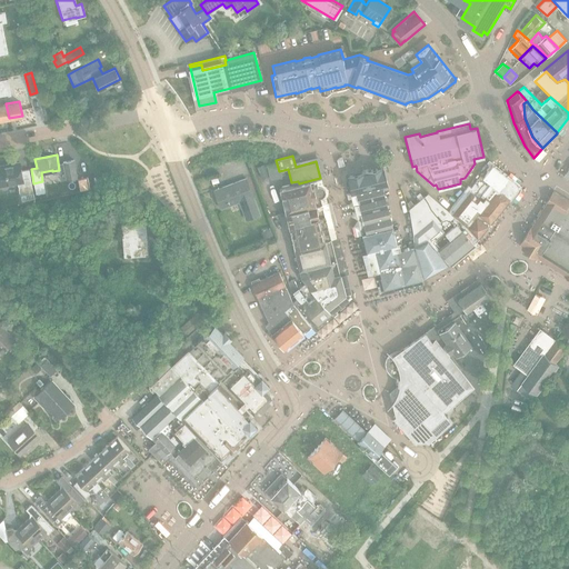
[(62,161),(66,179),(77,177),(73,160),(62,161)]
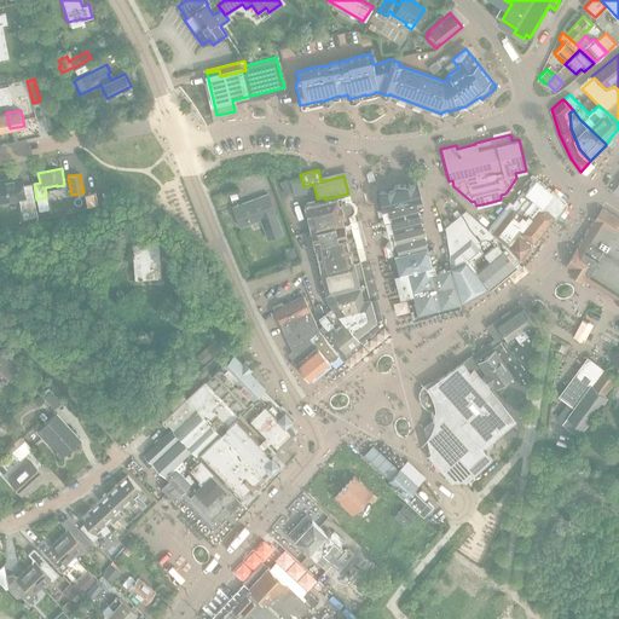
[(32,184),(23,185),(21,175),(0,179),(0,201),(18,198),(22,215),(1,219),(4,225),(38,219),(32,184)]
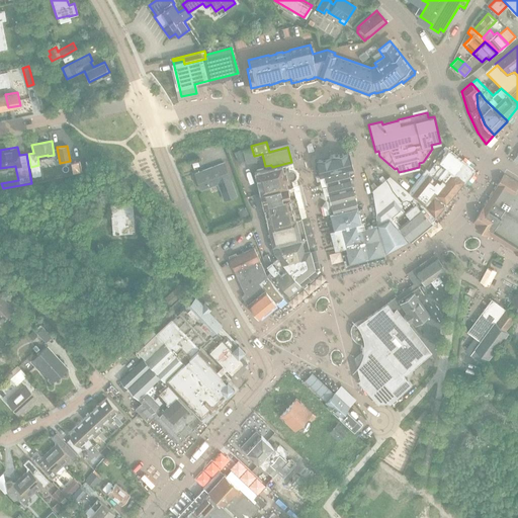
[(324,175),(348,169),(349,173),(353,171),(348,151),(348,150),(329,155),(329,156),(315,159),(319,173),(319,175),(320,175),(320,176),(324,175)]
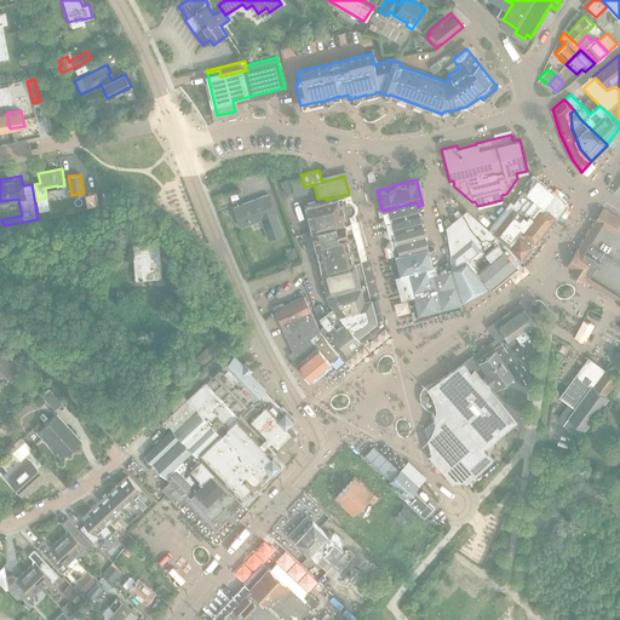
[(550,212),(556,217),(563,207),(564,205),(564,202),(562,200),(537,179),(527,193),(523,190),(510,207),(507,205),(488,230),(492,233),(509,247),(539,208),(544,211),(545,208),(550,212)]
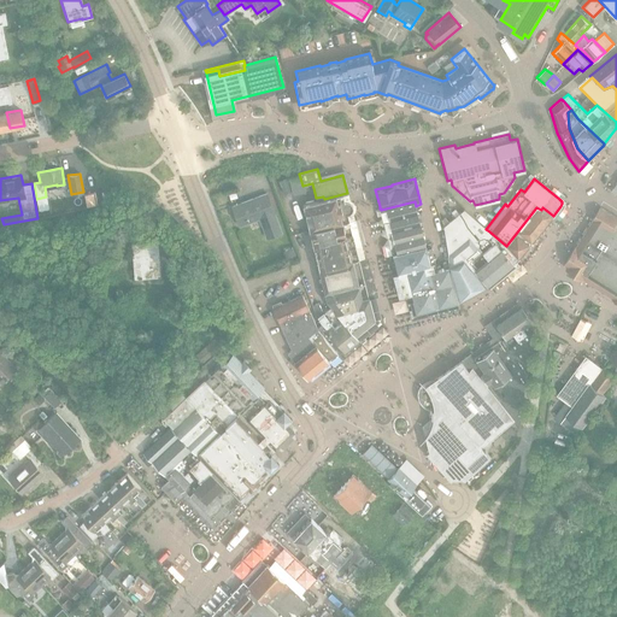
[(105,200),(103,189),(93,192),(94,201),(105,200)]
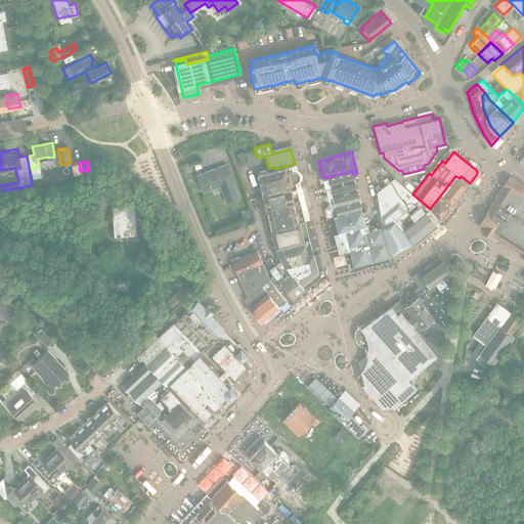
[(228,201),(238,197),(226,165),(198,175),(204,190),(222,184),(228,201)]
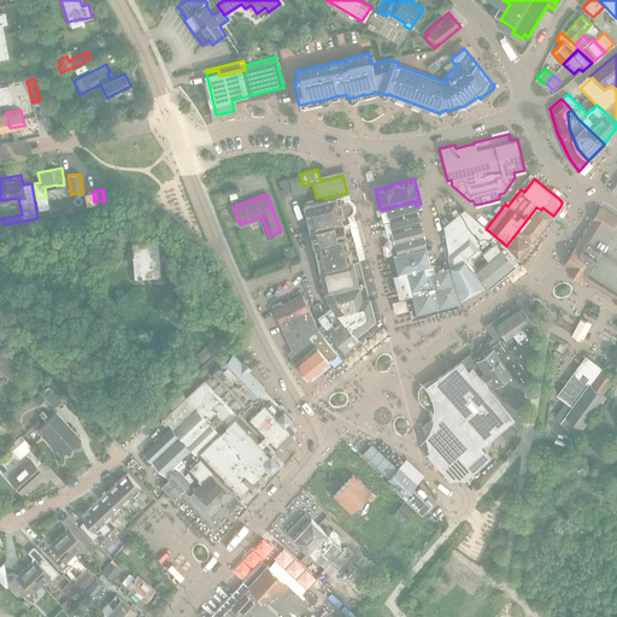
[(310,230),(350,221),(347,215),(350,213),(352,211),(353,207),(352,204),(350,201),(346,200),(345,201),(342,194),(324,199),(303,205),(310,230)]
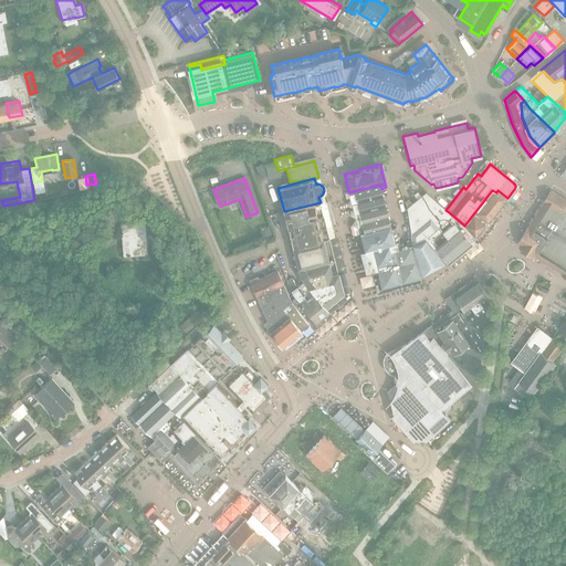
[(383,195),(381,189),(380,185),(354,191),(350,198),(357,201),(383,195)]
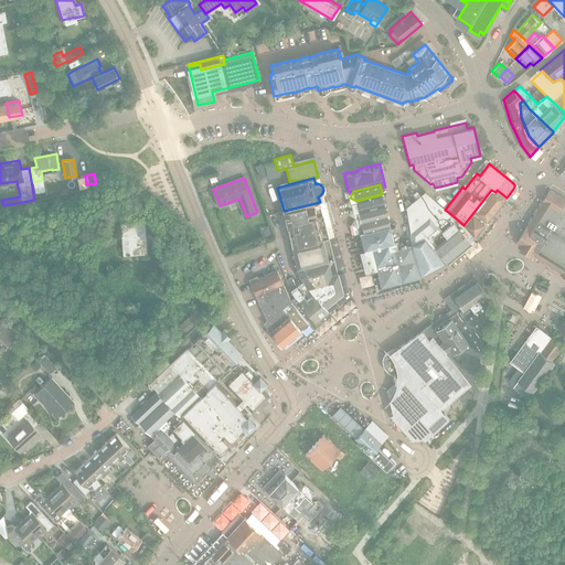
[(518,245),(564,275),(564,199),(550,189),(516,241),(519,243),(518,245)]
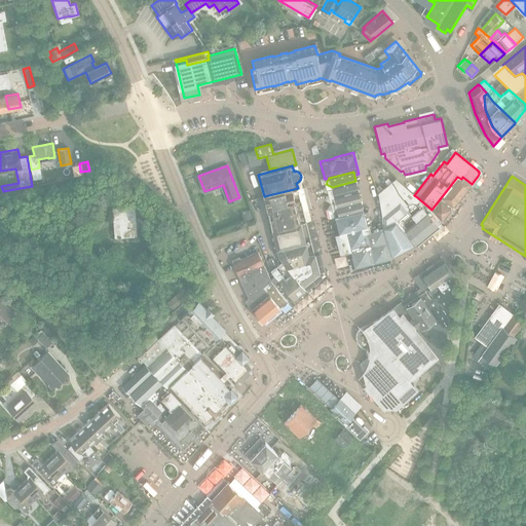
[(472,184),(466,180),(462,177),(461,179),(457,177),(431,210),(433,212),(441,221),(442,221),(472,184)]
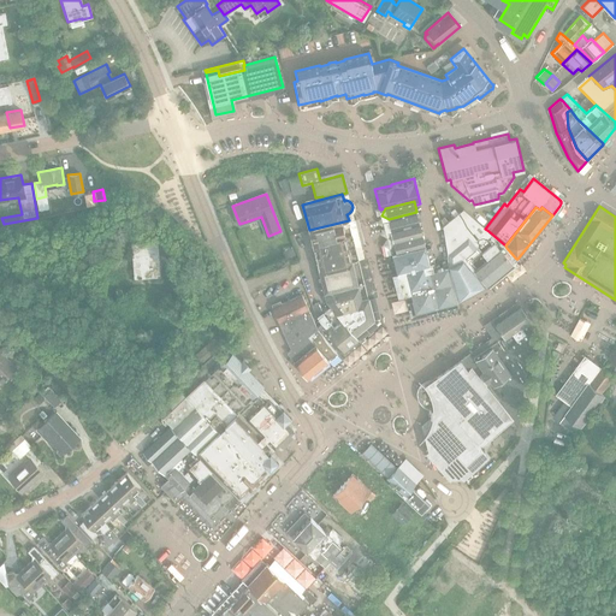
[(513,264),(516,259),(507,248),(505,246),(489,231),(485,229),(462,208),(442,225),(446,252),(446,267),(448,267),(456,300),(457,298),(458,300),(485,285),(484,284),(486,283),(487,284),(513,264)]
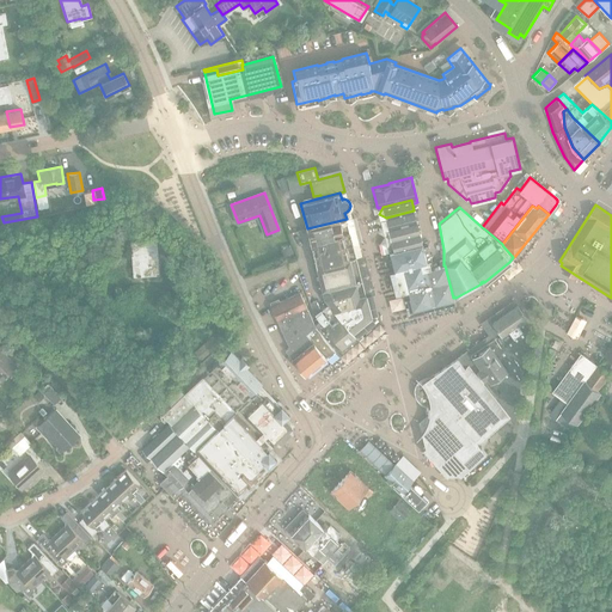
[(389,228),(416,221),(414,210),(386,218),(381,225),(389,228)]
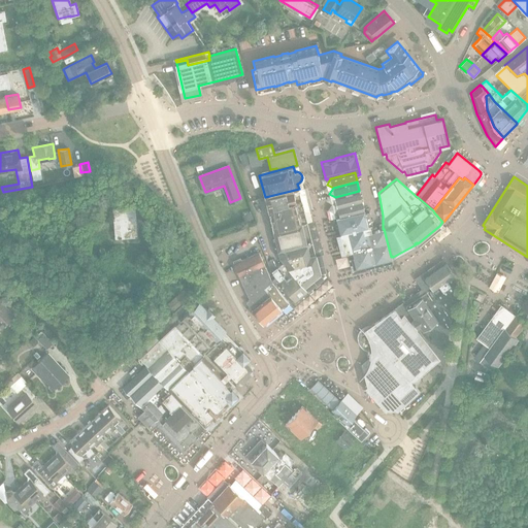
[(267,208),(301,199),(299,189),(265,197),(267,208)]
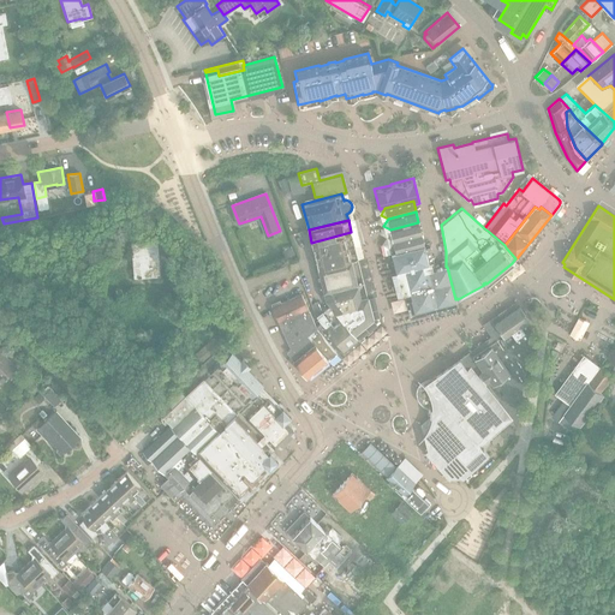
[(393,240),(421,233),(418,222),(390,230),(386,237),(393,240)]
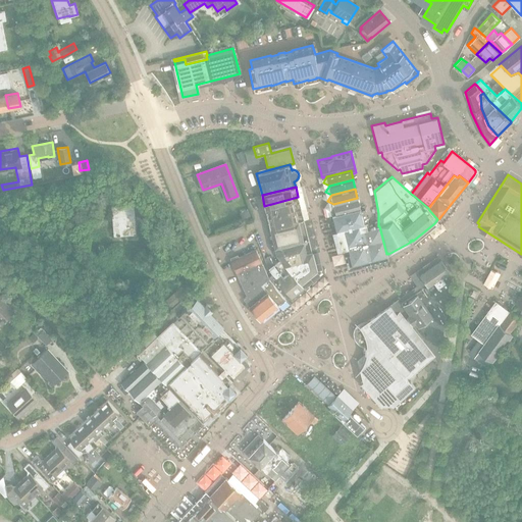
[(267,216),(301,208),(298,197),(264,206),(267,216)]
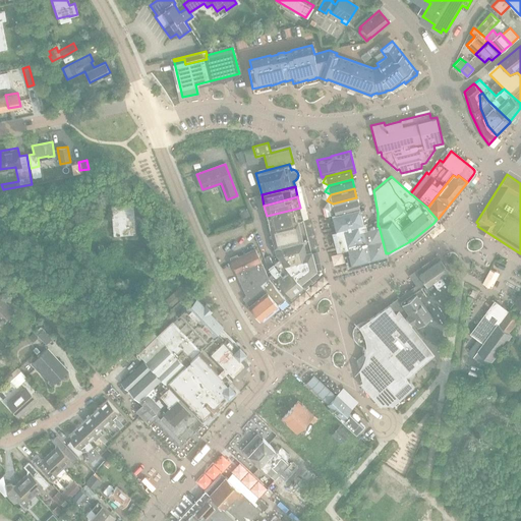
[(331,215),(332,215),(359,208),(356,197),(333,204),(330,210),(331,215)]
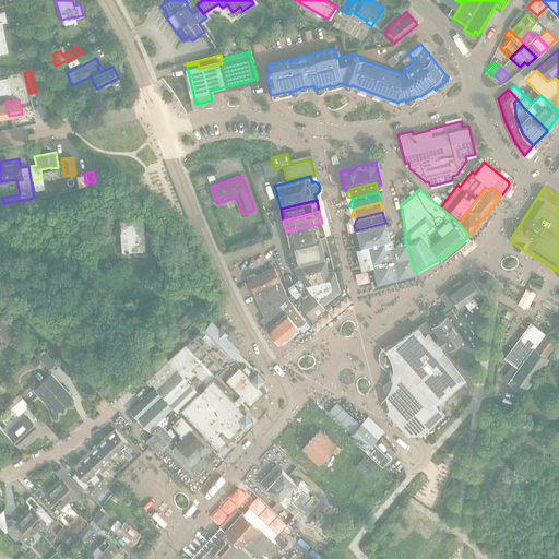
[(121,222),(122,251),(144,250),(142,221),(121,222)]
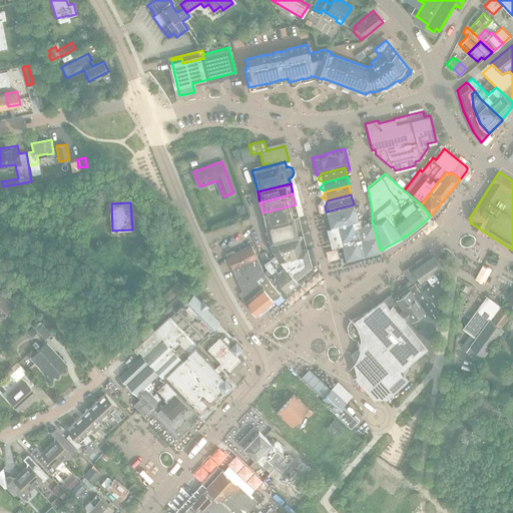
[(266,223),(299,215),(299,214),(300,213),(299,212),(299,211),(298,211),(297,206),(298,206),(297,204),(296,204),(263,212),(266,223)]
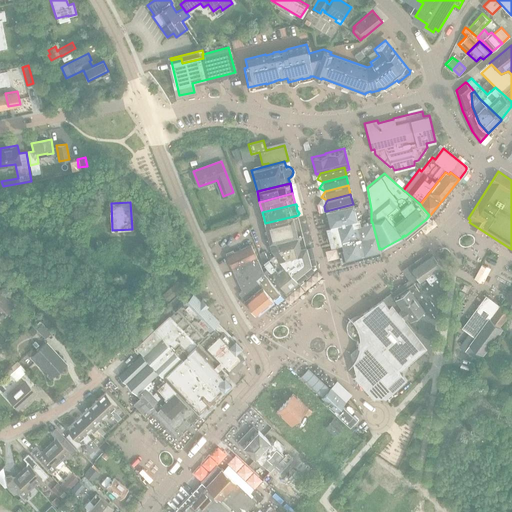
[(332,226),(357,220),(356,219),(361,218),(358,208),(357,206),(353,207),(353,204),(326,211),(330,226),(332,226)]
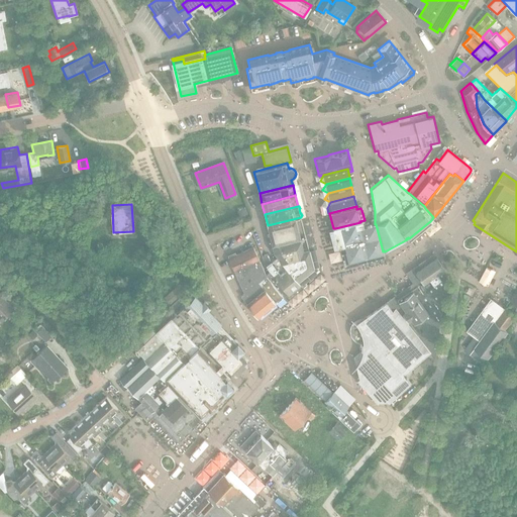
[(273,245),(306,236),(301,217),(268,225),(273,245)]
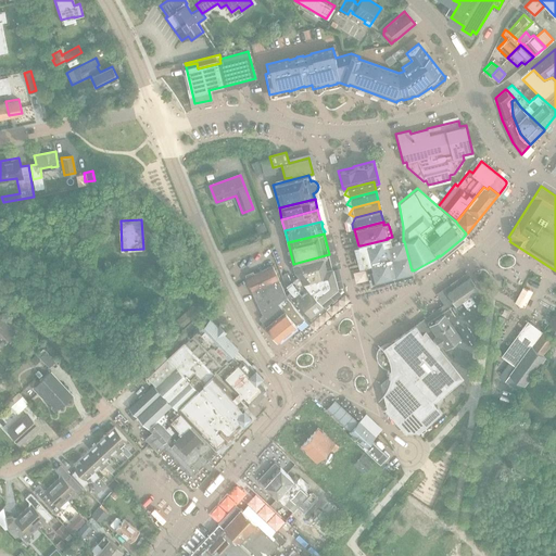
[(388,245),(391,244),(390,238),(388,239),(361,245),(365,262),(368,261),(369,261),(390,255),(388,245)]
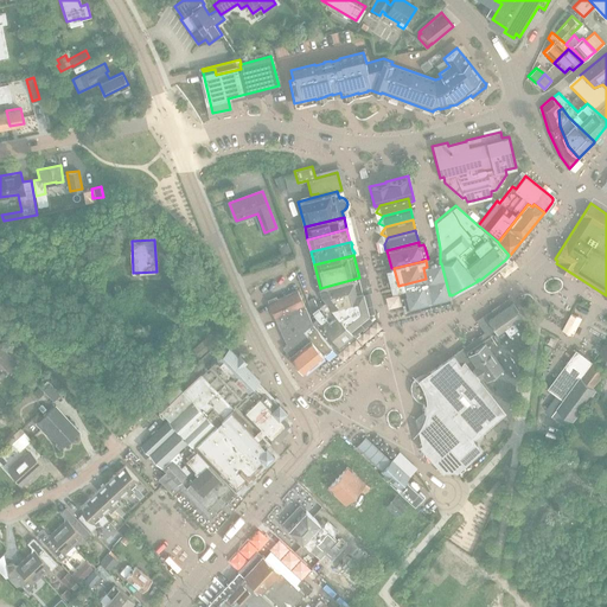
[(426,279),(403,285),(409,307),(449,296),(449,295),(441,263),(440,263),(427,267),(423,268),(426,279)]
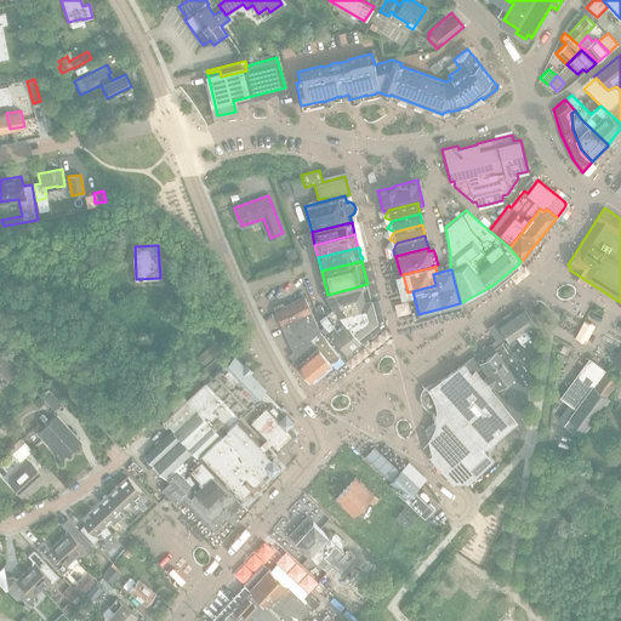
[(334,308),(371,298),(368,284),(328,295),(329,302),(330,302),(334,308)]
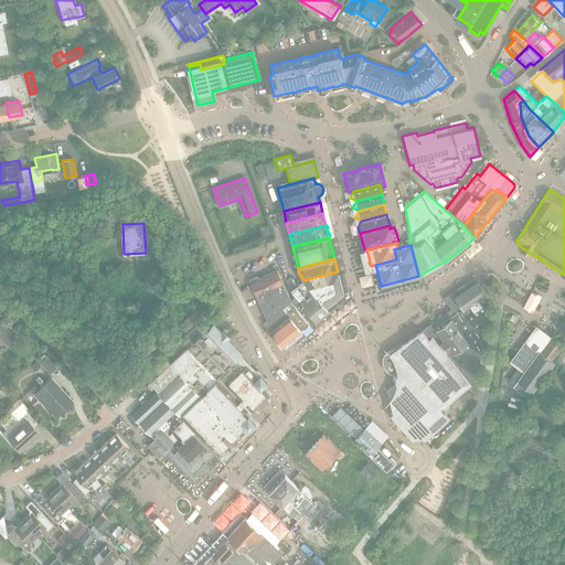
[(301,331),(301,330),(309,323),(290,299),(277,270),(251,283),(267,320),(264,323),(281,347),(301,331)]
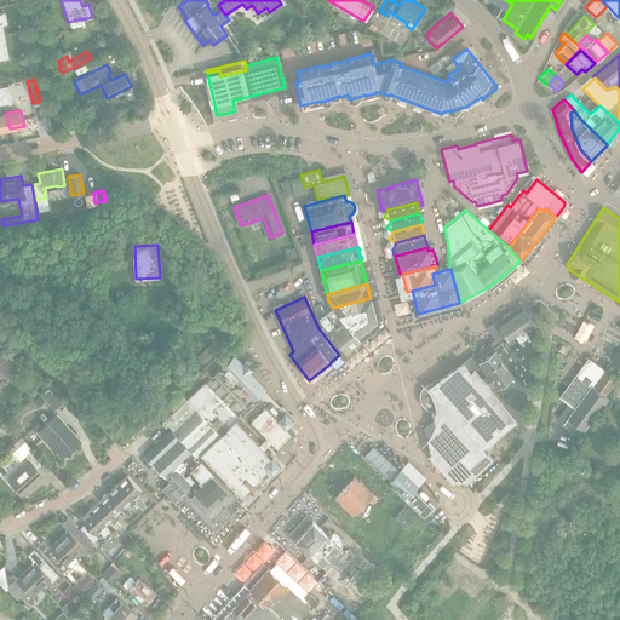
[(333,308),(357,336),(375,320),(371,298),(333,308)]
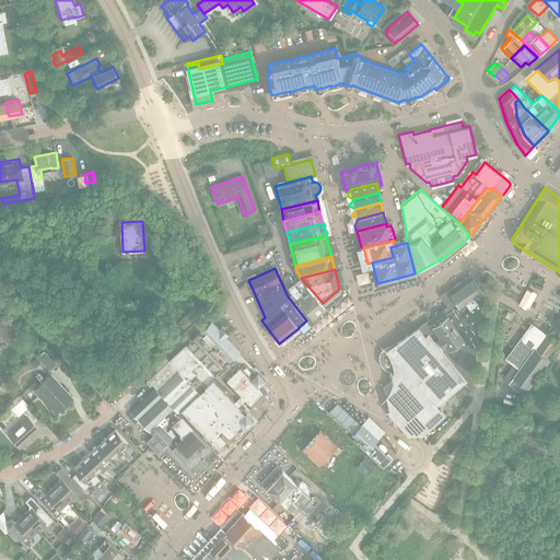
[(325,306),(323,303),(301,278),(289,288),(293,293),(313,316),(325,306)]
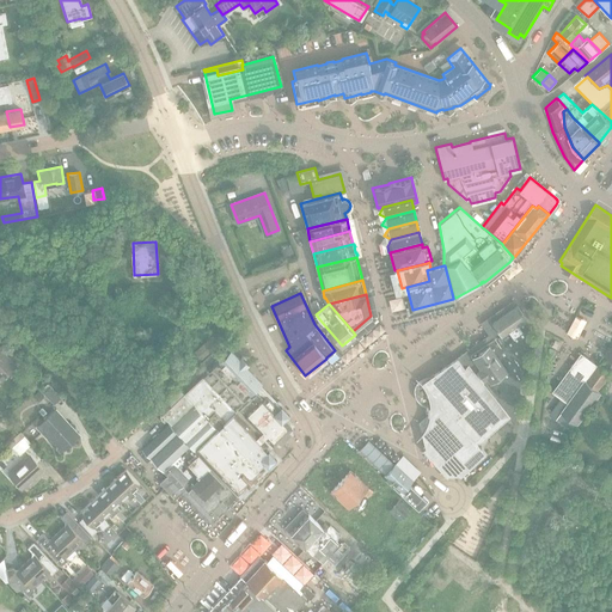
[(414,386),(414,390),(414,393),(415,397),(417,401),(420,403),(423,405),(427,405),(427,414),(418,422),(428,459),(429,459),(430,458),(446,476),(448,473),(456,473),(458,476),(460,475),(485,452),(478,444),(509,416),(515,422),(530,325),(530,322),(516,304),(506,312),(491,320),(495,325),(491,328),(496,335),(441,374),(436,378),(434,377),(429,375),(426,375),(422,377),(420,379),(418,379),(414,386)]
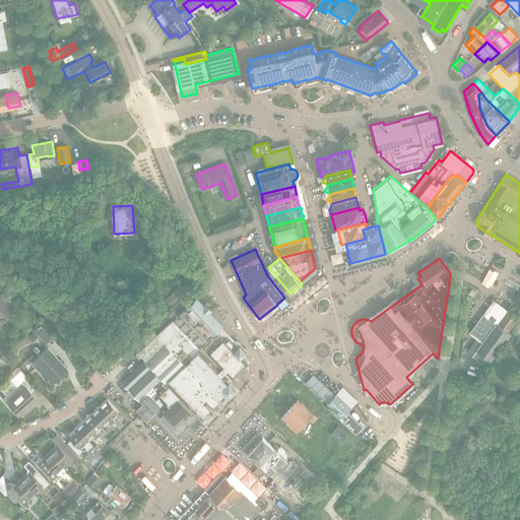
[(166,300),(171,305),(187,290),(182,285),(166,300)]
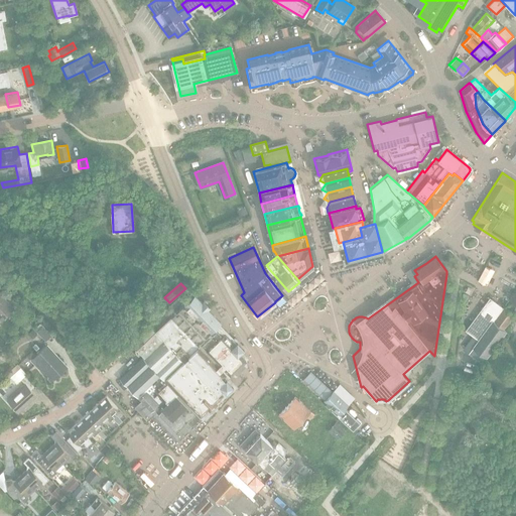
[(0,318),(0,319),(13,307),(0,292),(0,318)]
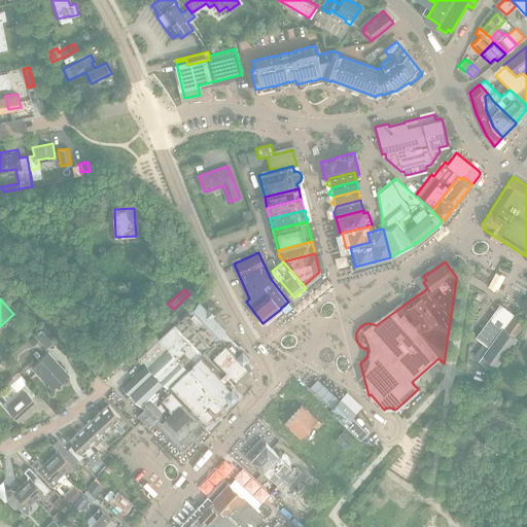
[(159,340),(139,357),(168,387),(170,389),(199,420),(202,423),(202,424),(212,415),(226,400),(224,399),(226,397),(231,401),(237,394),(231,388),(234,385),(235,384),(239,380),(242,383),(250,375),(247,372),(251,367),(245,360),(248,357),(237,346),(238,345),(224,332),(224,331),(225,330),(206,310),(198,301),(174,324),(159,340)]
